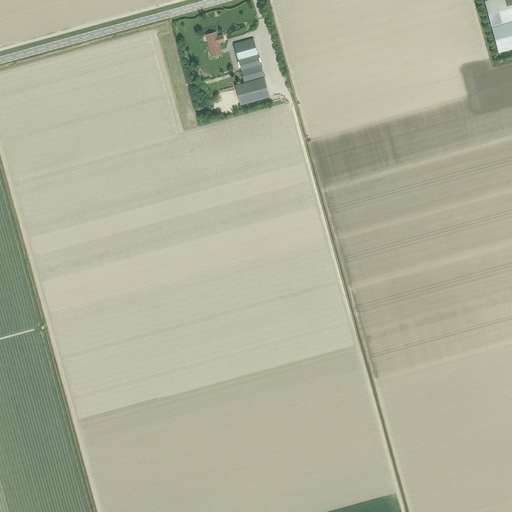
[(511,20),(511,0),(487,0),(484,1),(491,26),(511,20)]
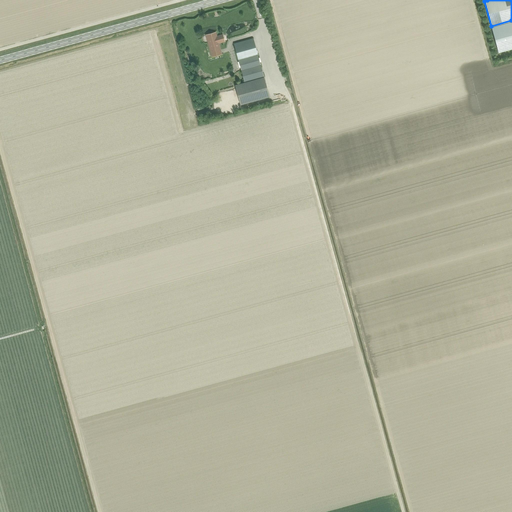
[(511,48),(511,20),(491,26),(498,52),(511,48)]
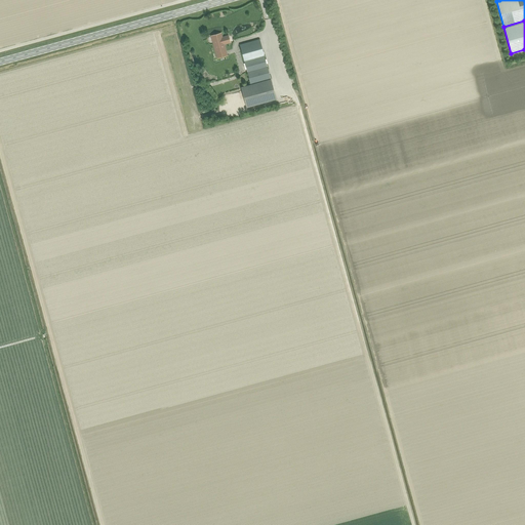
[(228,37),(221,38),(220,34),(215,35),(214,35),(212,35),(211,36),(211,38),(211,39),(212,40),(217,57),(227,55),(224,44),(230,42),(228,37)]
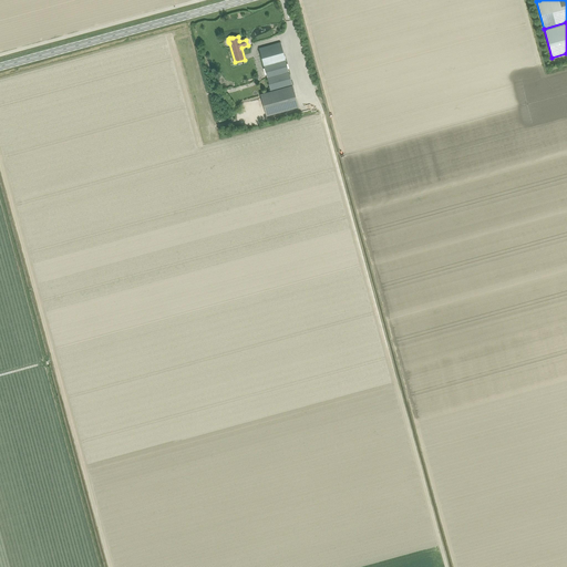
[(265,66),(286,61),(280,42),(259,49),(265,66)]
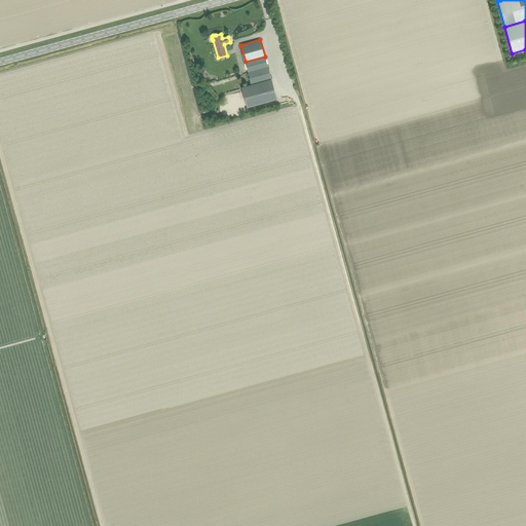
[(265,57),(246,62),(245,62),(252,85),(241,87),(247,108),(277,100),(271,78),(265,57)]
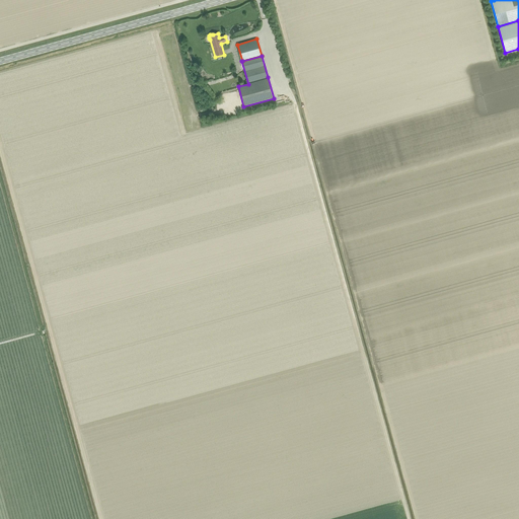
All buildings are outlined.
